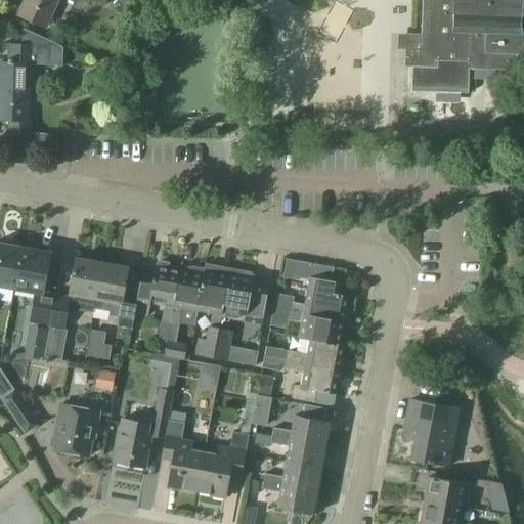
[(47,27),(58,0),(26,0),(20,14),(47,27)]
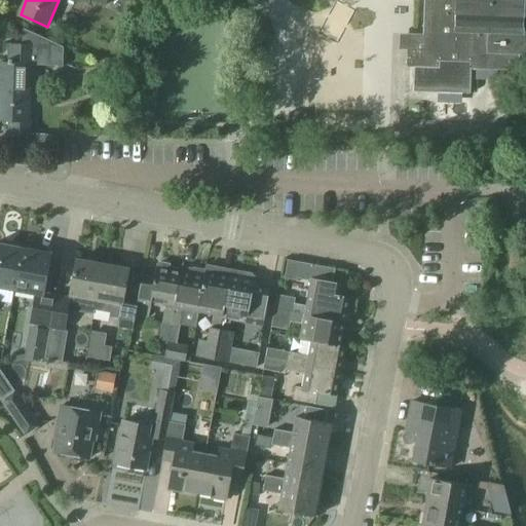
[(407,34),(406,67),(414,68),(437,70),(438,63),(472,65),(472,70),(515,72),(519,72),(520,55),(525,55),(525,54),(525,0),(424,0),(423,34),(407,34)]
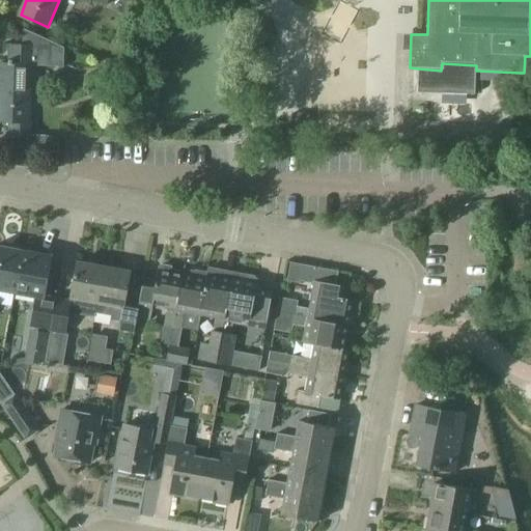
[(59,136),(31,135),(31,122),(30,122),(32,66),(64,67),(65,48),(23,29),(22,46),(9,46),(9,63),(0,62),(0,121),(10,122),(10,138),(26,138),(25,154),(59,155),(59,136)]
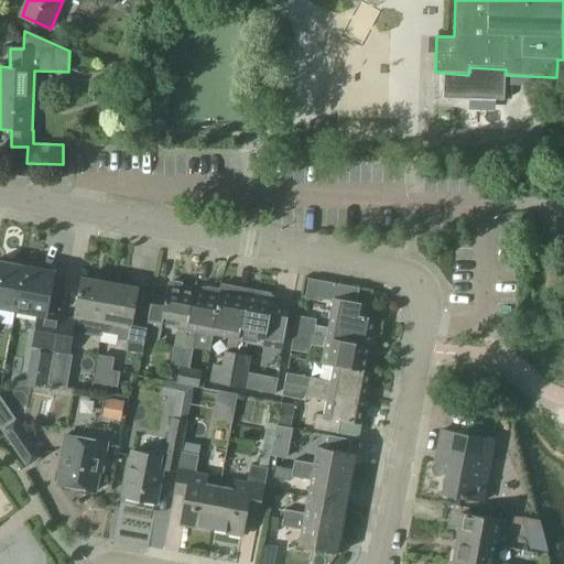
[(444,73),(444,91),(445,91),(445,90),(449,90),(456,97),(461,97),(461,99),(505,100),(506,75),(506,69),(469,67),(468,75),(444,73)]
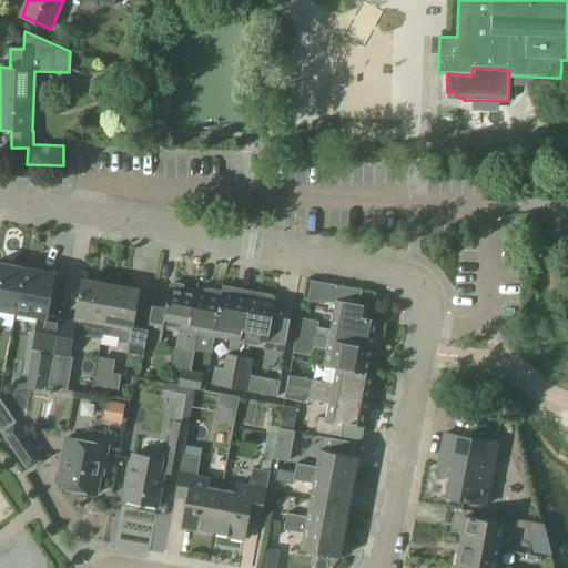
[(312,143),(328,144),(330,130),(330,122),(313,122),(313,129),(312,143)]
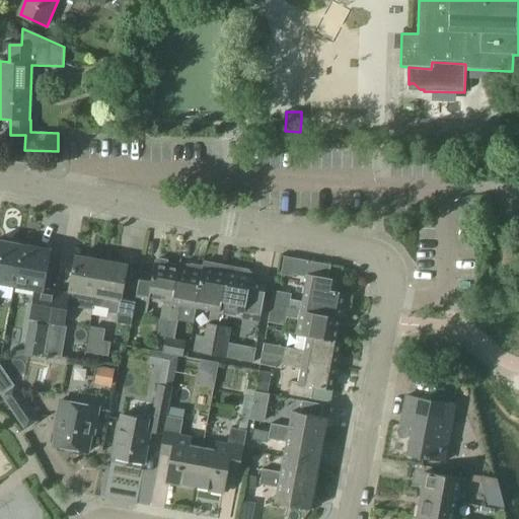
[(0,283),(14,286),(22,247),(0,242),(0,283)]
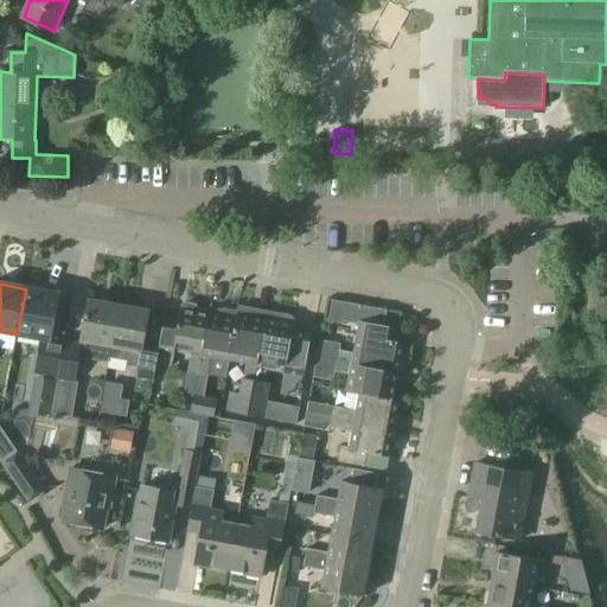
[(51,337),(58,295),(26,289),(17,334),(40,339),(33,375),(57,378),(65,339),(51,337)]
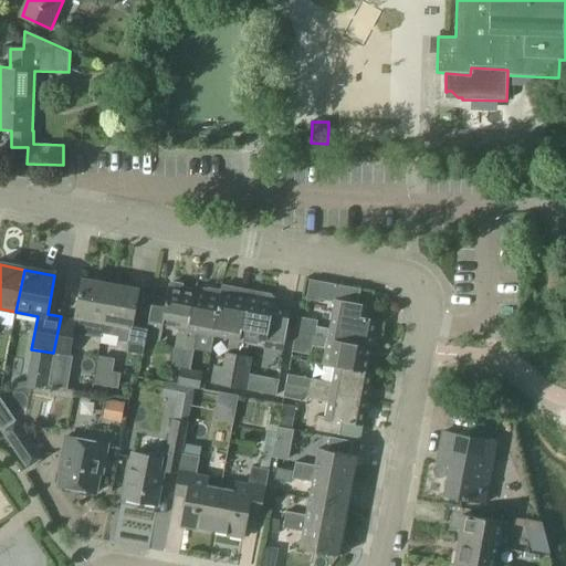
[(321,306),(325,282),(307,279),(302,302),(321,306)]
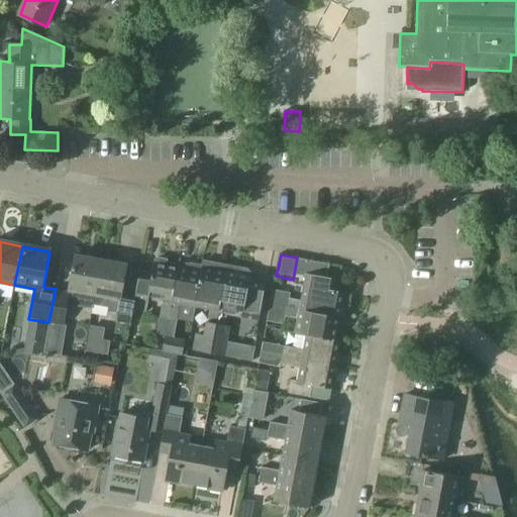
[(96,296),(102,262),(76,256),(70,291),(68,290),(68,292),(56,289),(48,322),(64,325),(67,304),(76,306),(79,292),(96,296)]
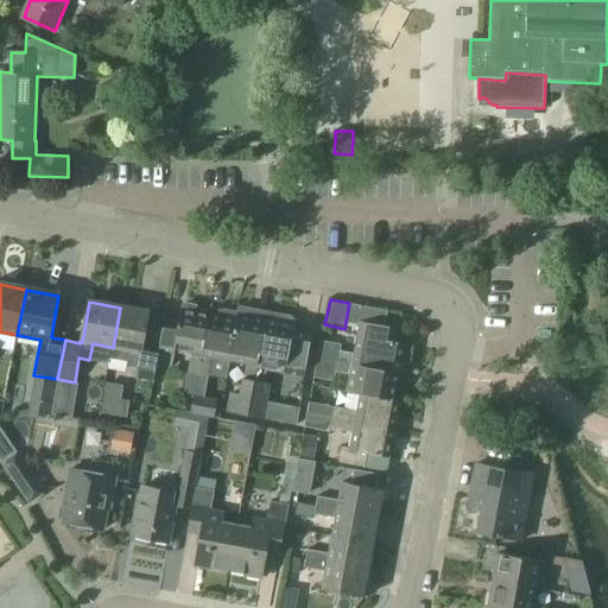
[(192,397),(195,397),(198,377),(203,356),(211,315),(211,310),(210,310),(210,315),(197,312),(198,309),(196,306),(185,304),(183,305),(182,309),(178,323),(165,321),(160,347),(157,366),(172,368),(176,350),(191,354),(187,374),(190,375),(187,396),(192,397)]
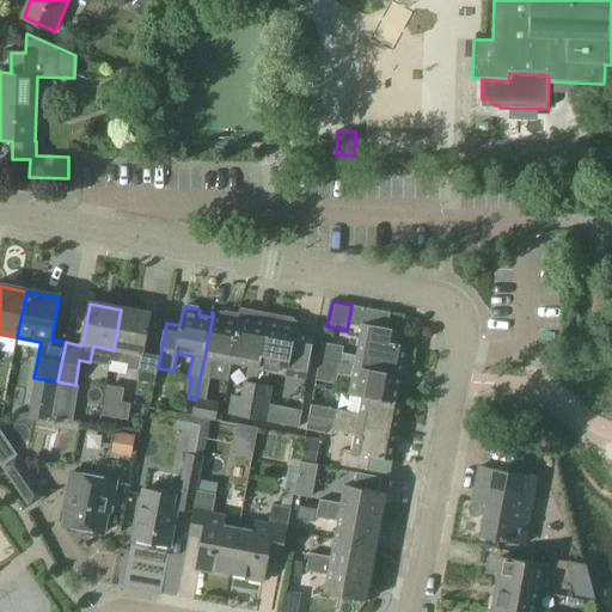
[(157,367),(158,368),(161,349),(146,346),(152,316),(121,310),(114,350),(129,353),(127,369),(138,371),(136,380),(153,383),(157,367)]
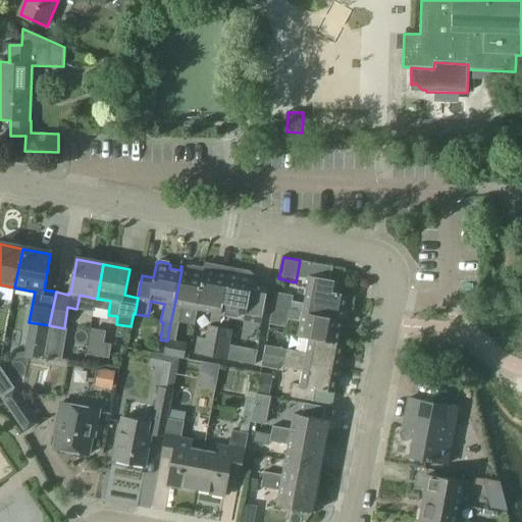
[(199,311),(200,306),(205,274),(204,274),(206,264),(205,264),(204,268),(193,266),(190,268),(181,266),(181,270),(174,306),(170,323),(167,341),(165,355),(184,358),(187,344),(172,342),(175,324),(178,325),(181,307),(199,311)]
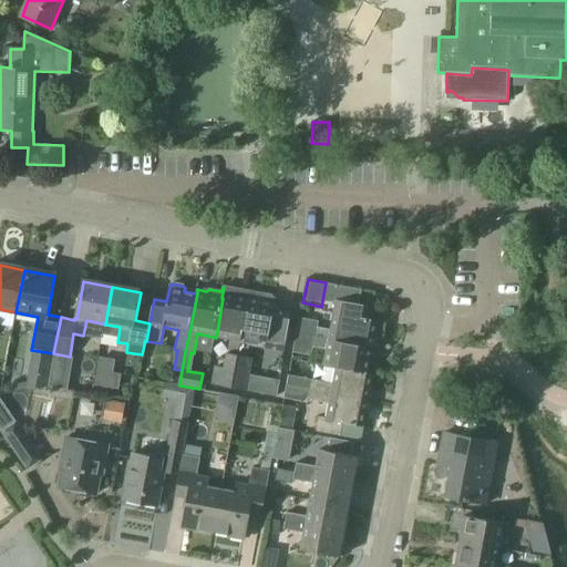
[(215,367),(212,384),(232,388),(241,337),(249,298),(249,294),(239,292),(237,289),(224,287),(222,298),(223,298),(217,332),(230,334),(227,354),(224,369),(215,367)]
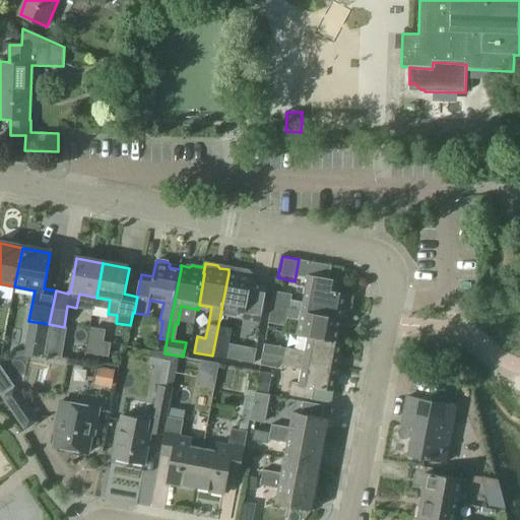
[(221,309),(212,355),(223,358),(230,328),(225,327),(229,310),(245,313),(244,319),(260,322),(267,288),(251,285),(253,274),(251,274),(249,271),(240,269),(238,271),(229,269),(229,273),(221,309)]
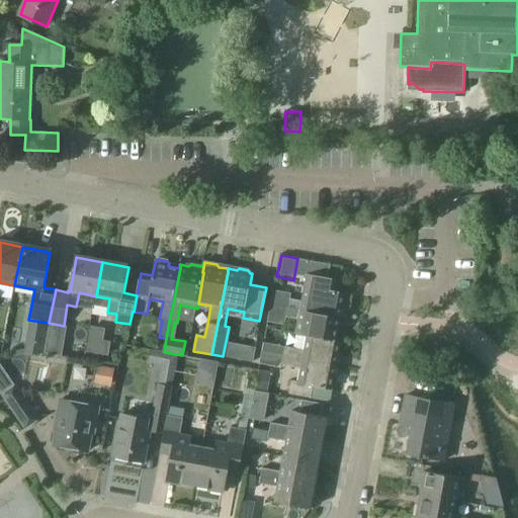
[(270,305),(342,319),(346,294),(325,290),(328,278),(306,274),(304,286),(311,287),(308,303),(289,298),(290,293),(272,290),(270,305)]
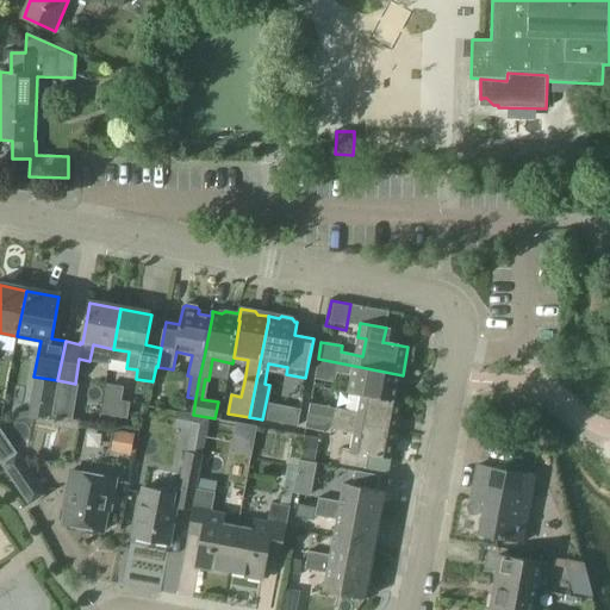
[(354,396),(359,397),(397,403),(403,375),(318,359),(315,379),(335,383),(337,372),(358,377),(354,396)]
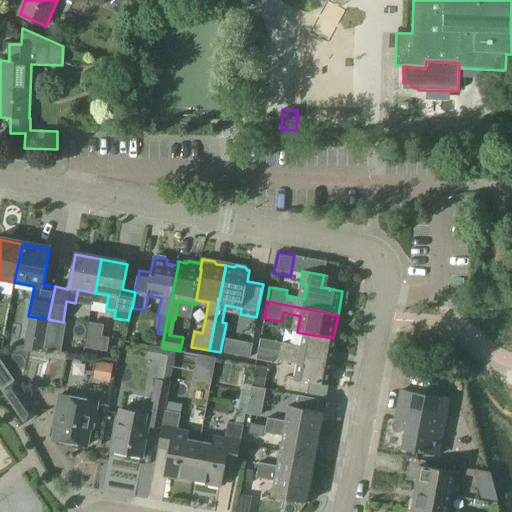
[(64,334),(66,323),(63,322),(48,319),(46,330),(64,334)]
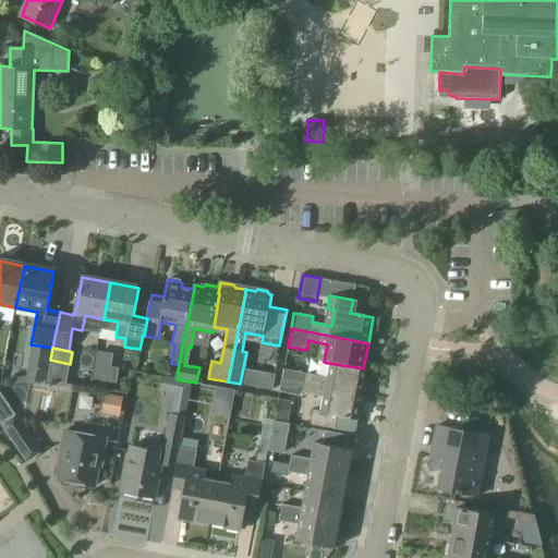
[(98,378),(102,356),(87,353),(83,376),(98,378)]
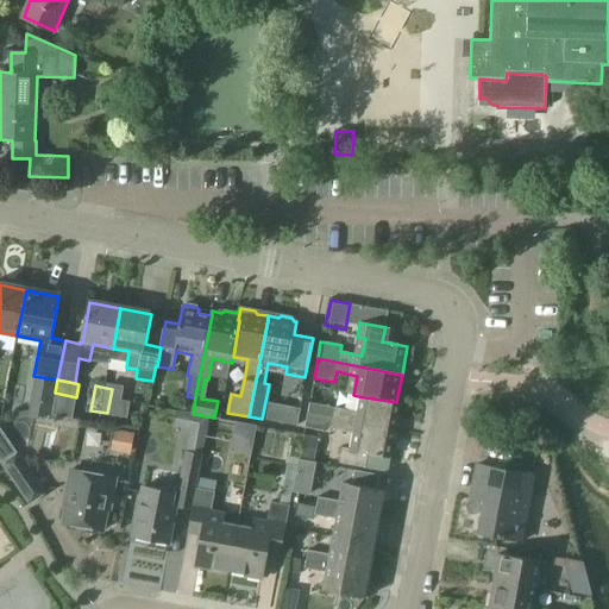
[(402,403),(396,402),(358,396),(355,412),(334,408),(334,407),(319,403),(316,415),(396,431),(402,403)]
